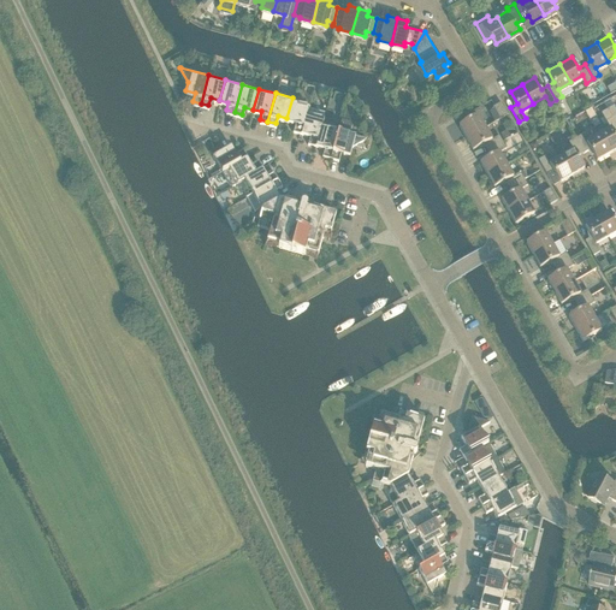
[(295,120),(292,128),(301,130),(307,110),(309,102),(292,98),(286,118),(295,120)]
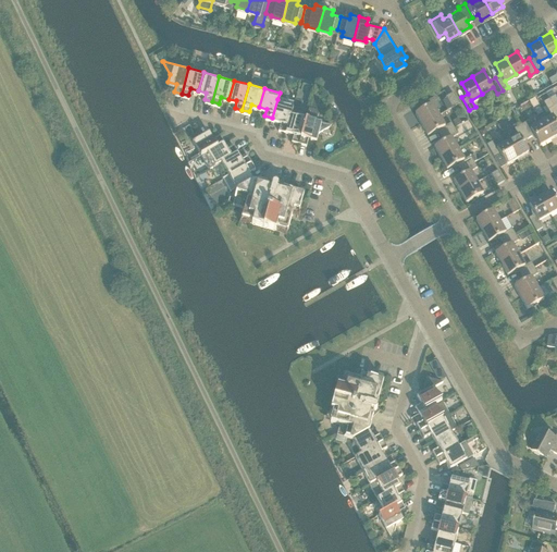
[(453,88),(445,92),(452,103),(459,99),(453,88)]
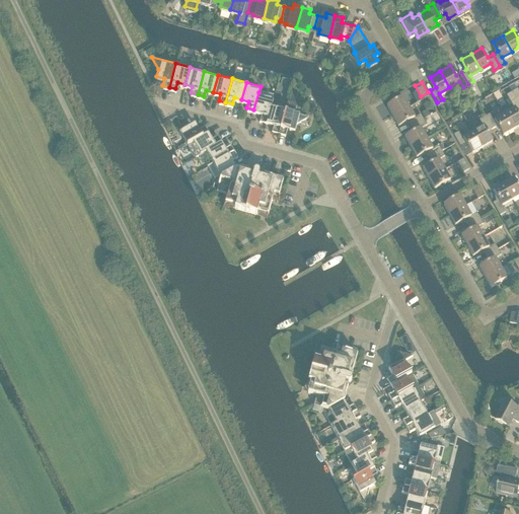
[(504,109),(513,126),(518,122),(518,113),(518,109),(518,108),(518,99),(512,88),(507,91),(514,104),(504,109)]
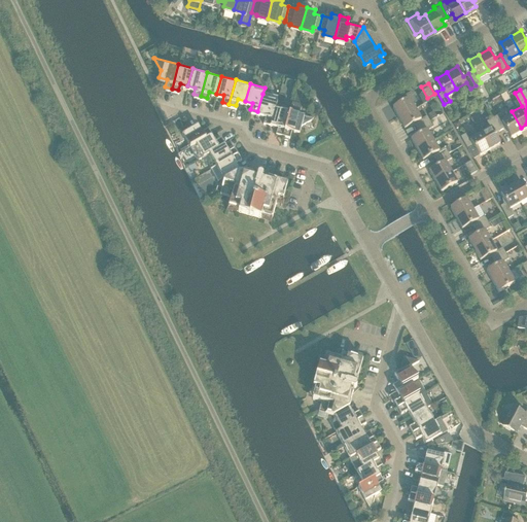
[(265,113),(262,119),(270,122),(275,104),(277,98),(262,94),(257,111),(265,113)]
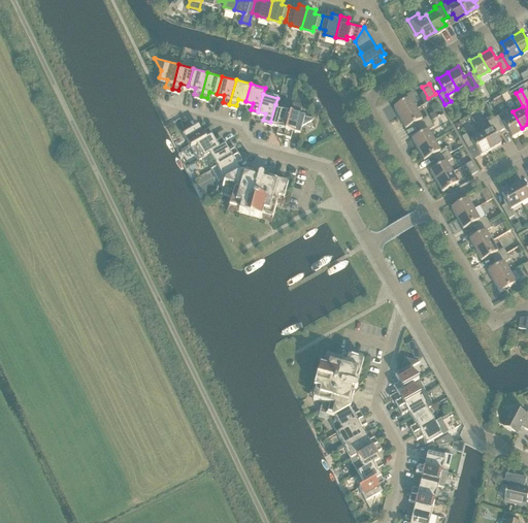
[(399,115),(416,105),(409,95),(393,104),(399,115)]
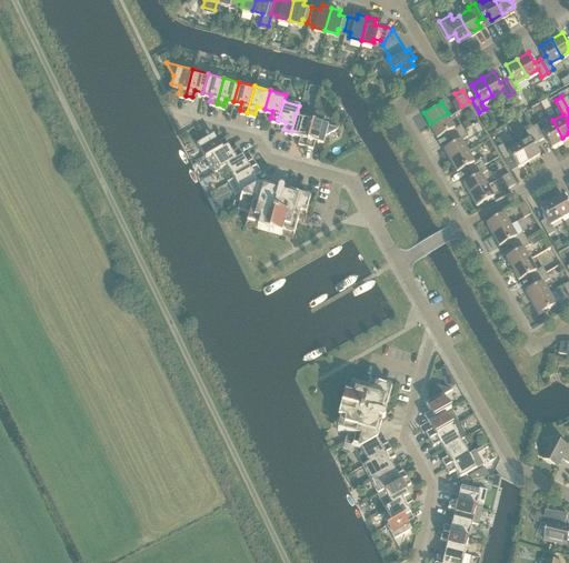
[(325,132),(338,124),(338,123),(322,120),(325,111),(322,108),(315,106),(312,117),(306,143),(312,144),(315,138),(322,140),(325,132)]
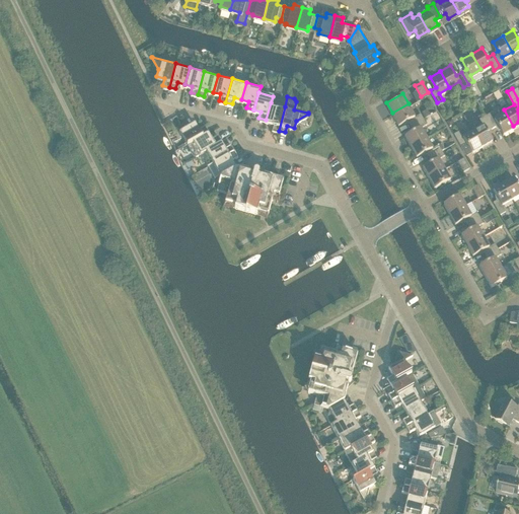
[(279,131),(285,106),(271,102),(266,120),(273,122),(272,129),(279,131)]
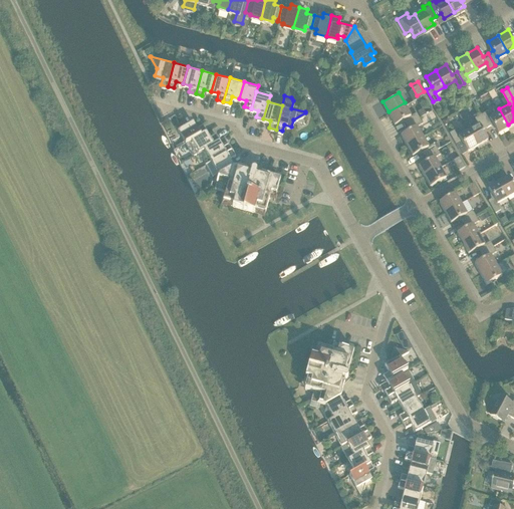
[(389,111),(395,121),(404,115),(407,121),(420,114),(416,108),(410,112),(405,102),(389,111)]
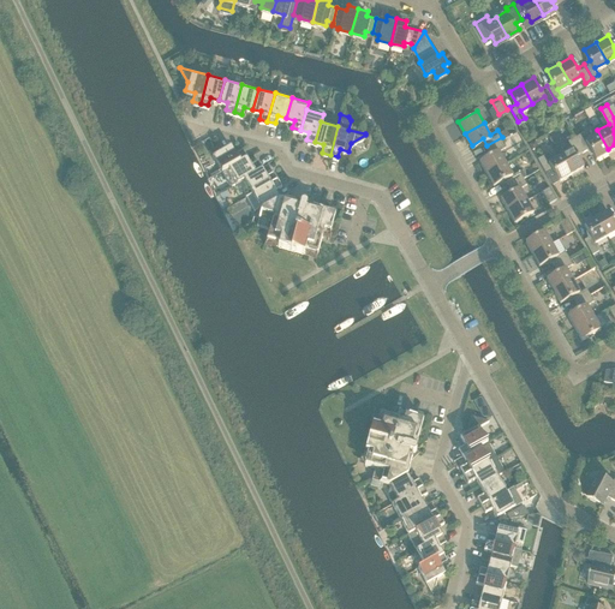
[(589,144),(596,156),(608,149),(597,130),(591,133),(590,131),(583,129),(574,133),(583,148),(589,144)]
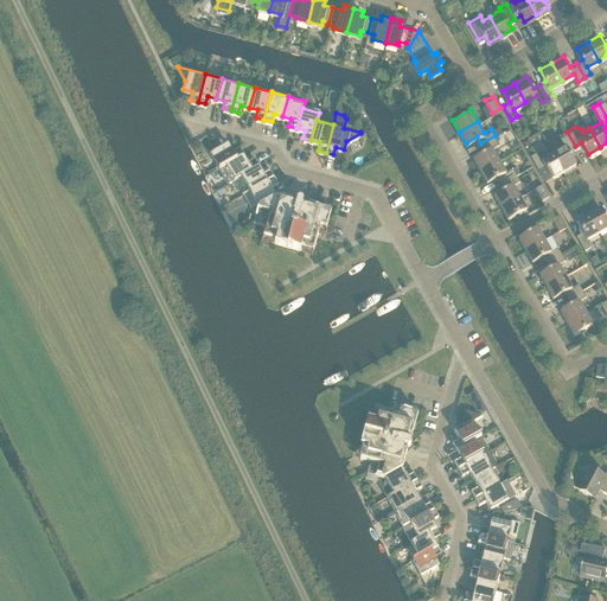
[(569,149),(575,146),(567,132),(561,135),(564,142),(553,149),(563,167),(575,161),(569,149)]
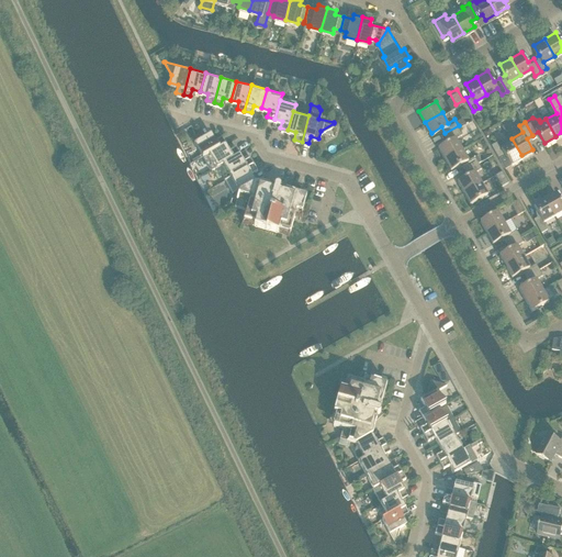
[(438,144),(445,155),(461,146),(456,135),(462,131),(459,125),(445,133),(448,138),(438,144)]
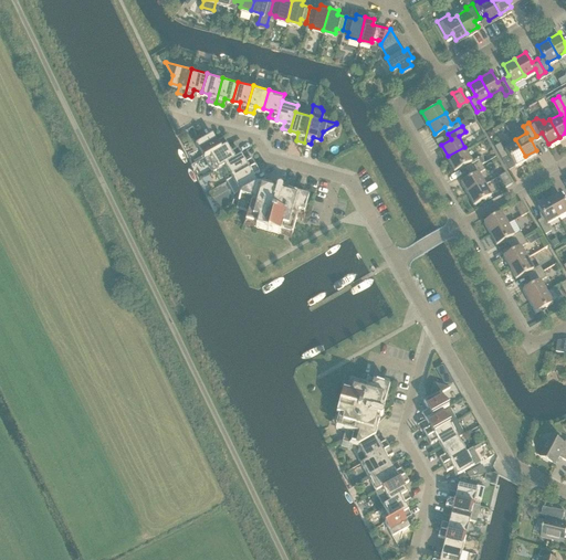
[(203,154),(205,154),(210,150),(227,140),(222,134),(217,137),(212,130),(207,134),(202,127),(202,128),(192,134),(203,154)]
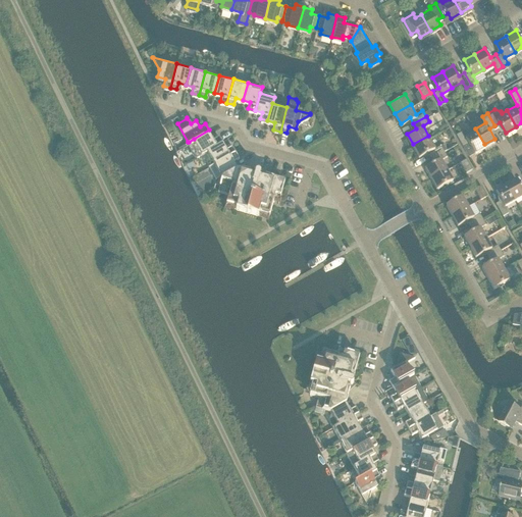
[(474,150),(484,144),(475,128),(471,131),(470,128),(464,126),(456,132),(463,144),(469,141),(474,150)]
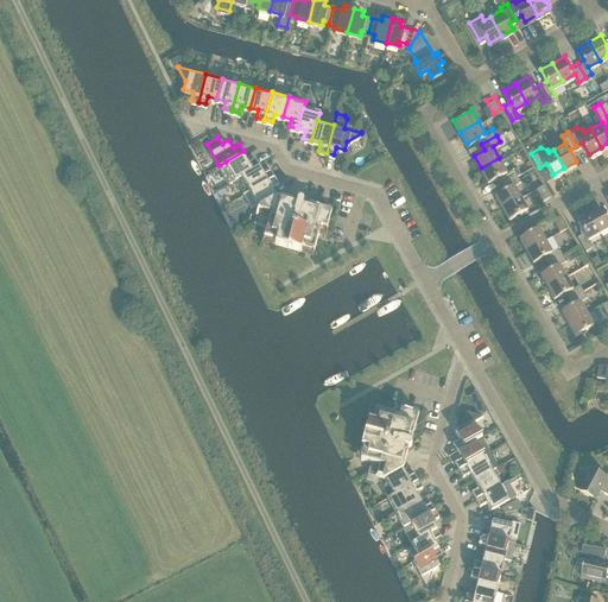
[(244,151),(226,162),(220,165),(228,179),(240,172),(241,172),(259,162),(254,154),(248,158),(244,151)]
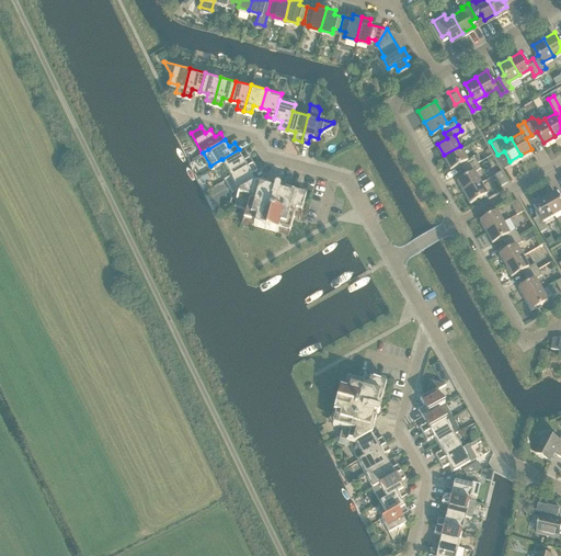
[(444,155),(449,167),(460,160),(464,166),(477,158),(473,152),(467,156),(460,146),(444,155)]
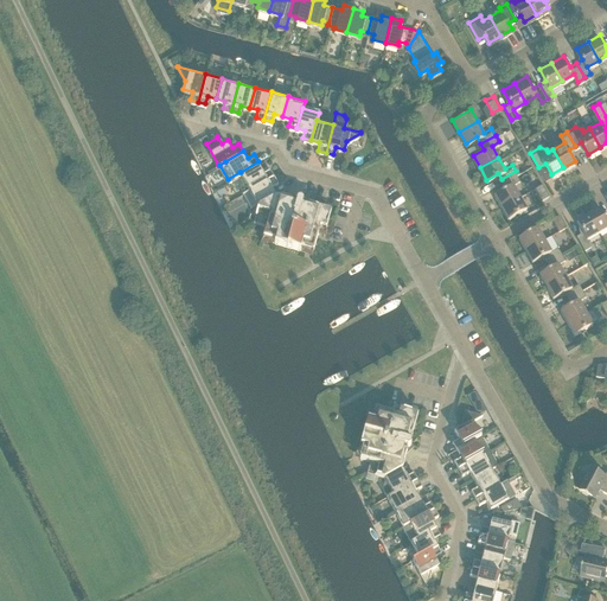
[(244,190),(249,187),(274,172),(269,165),(262,170),(259,161),(241,172),(243,178),(241,185),(244,190)]
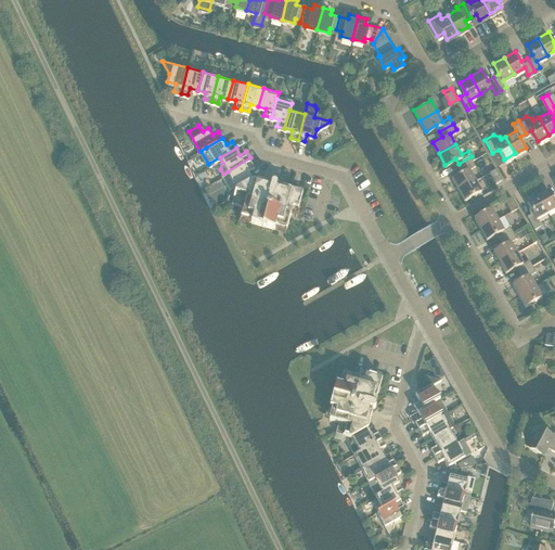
[(468,166),(475,163),(472,156),(459,164),(462,169),(451,176),(457,187),(475,177),(468,166)]
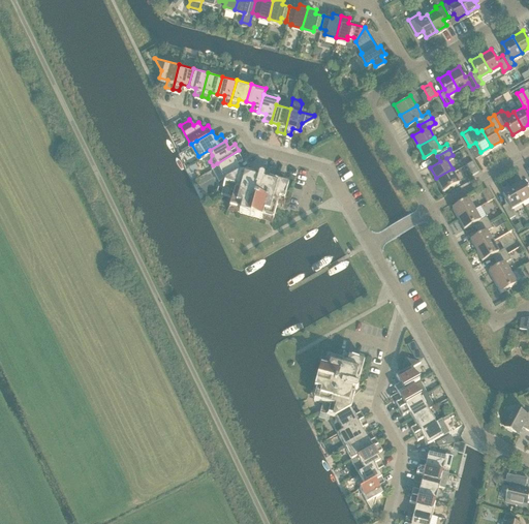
[(242,156),(239,150),(217,163),(224,176),(240,166),(237,160),(242,156)]
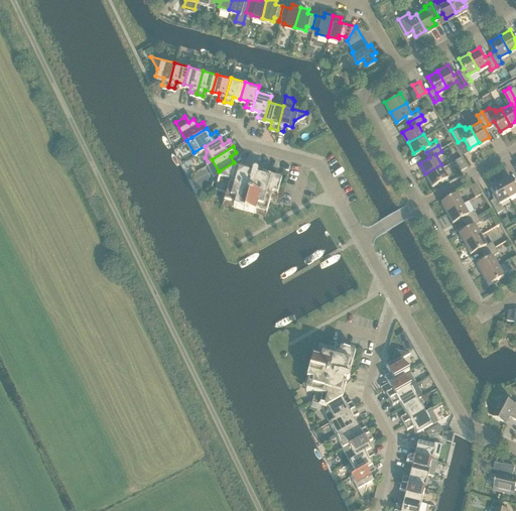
[(467,163),(461,153),(454,157),(460,167),(467,163)]
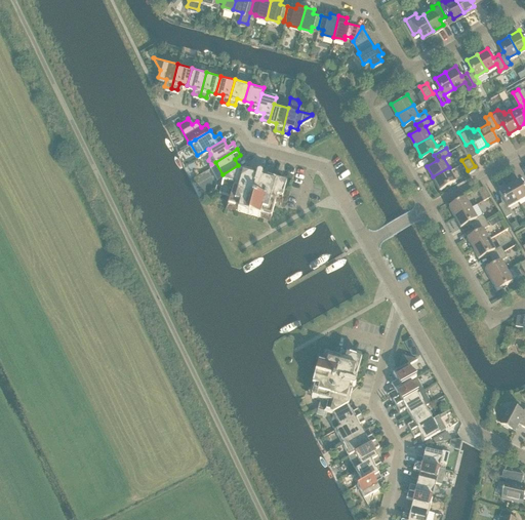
[(237,207),(259,213),(260,210),(271,213),(276,193),(281,194),(286,178),(264,172),(263,175),(260,175),(261,173),(259,169),(255,171),(253,171),(253,169),(238,165),(223,174),(220,184),(218,189),(230,192),(227,201),(238,204),(237,207)]
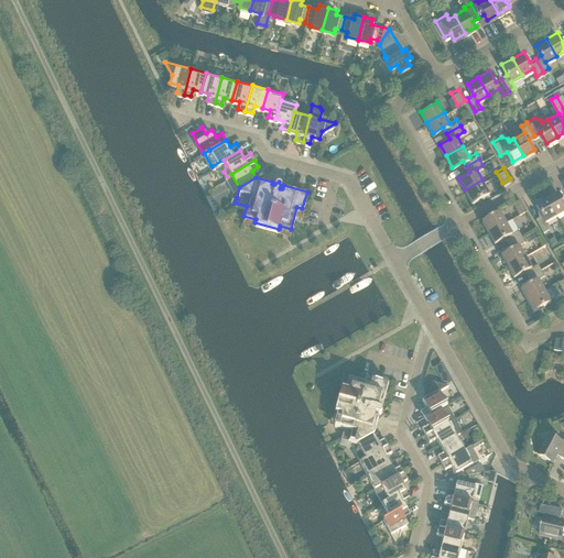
[(465,189),(472,200),(489,190),(483,179),(465,189)]
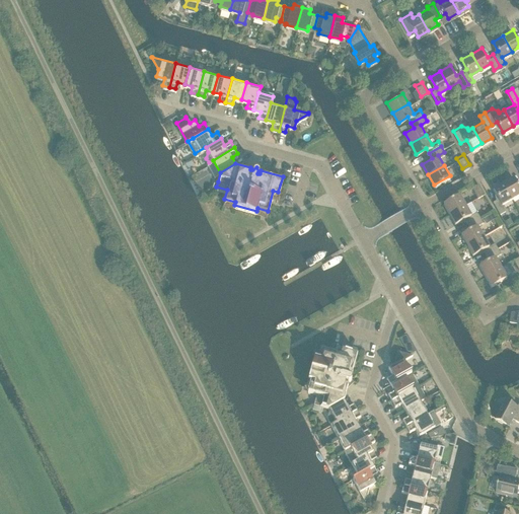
[(518,184),(513,174),(503,180),(512,196),(518,192),(518,184)]
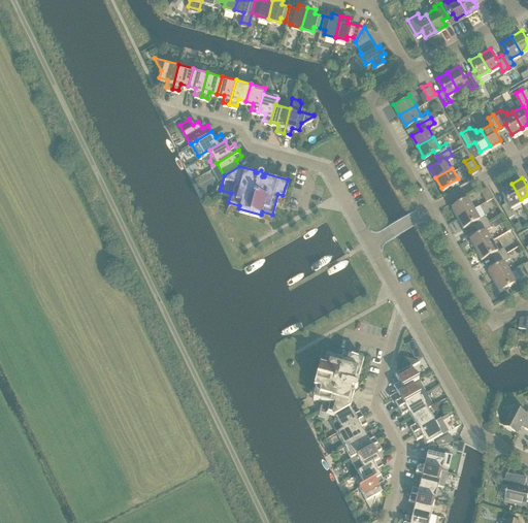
[(487,184),(480,188),(486,198),(493,194),(487,184)]
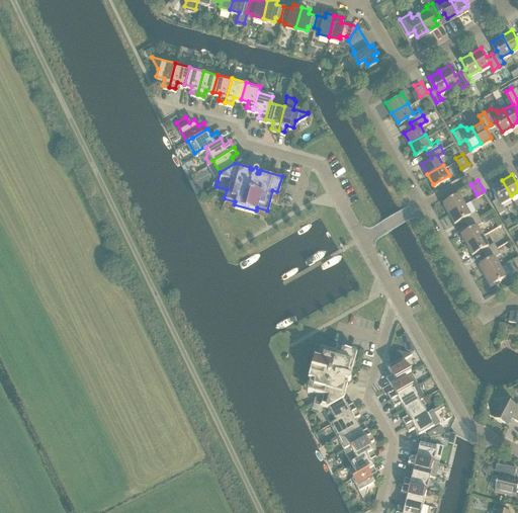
[(511,195),(502,180),(492,186),(497,195),(492,198),(499,210),(504,207),(501,201),(511,195)]
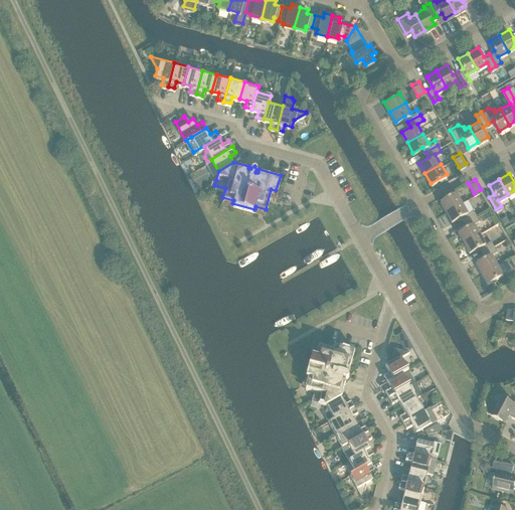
[(456,190),(440,199),(446,209),(461,200),(456,190)]
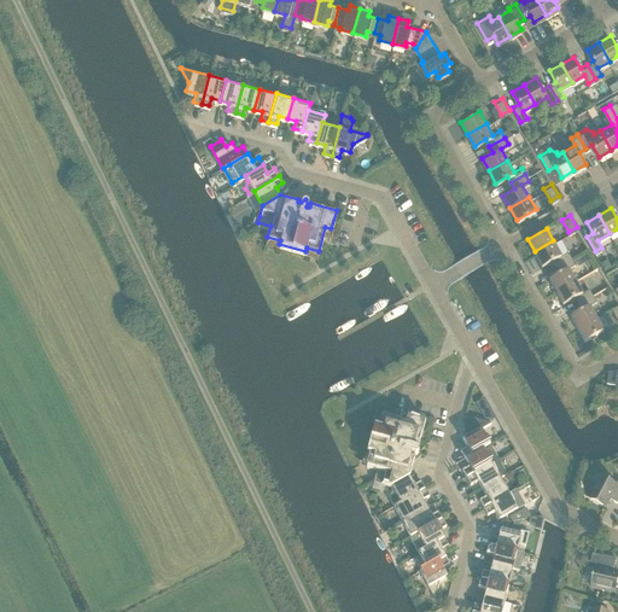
[(535,251),(542,263),(553,257),(557,263),(571,255),(567,249),(560,252),(553,240),(535,251)]
